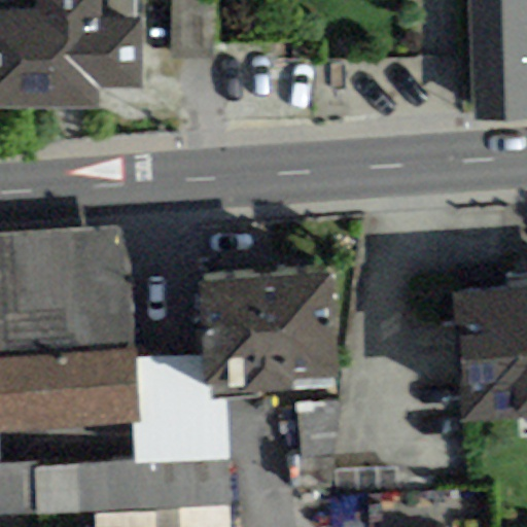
[(12,0),(13,10),(0,10),(0,110),(104,111),(104,91),(146,91),(146,21),(134,21),(134,0),(12,0)]
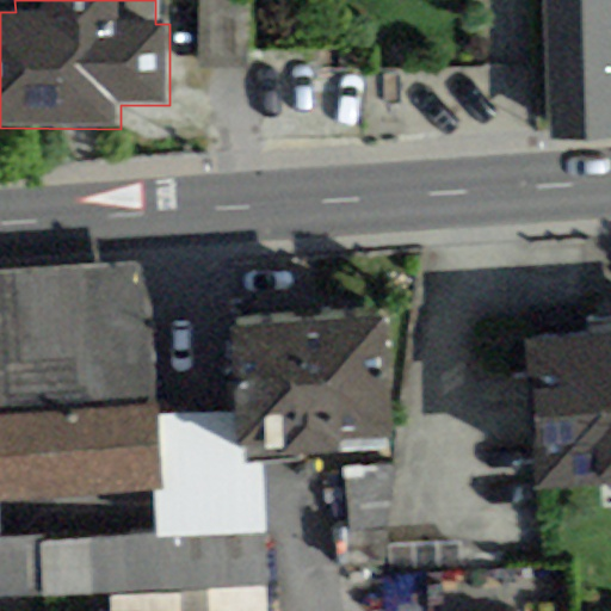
[(610,0),(541,0),(547,139),(610,136),(610,0)]
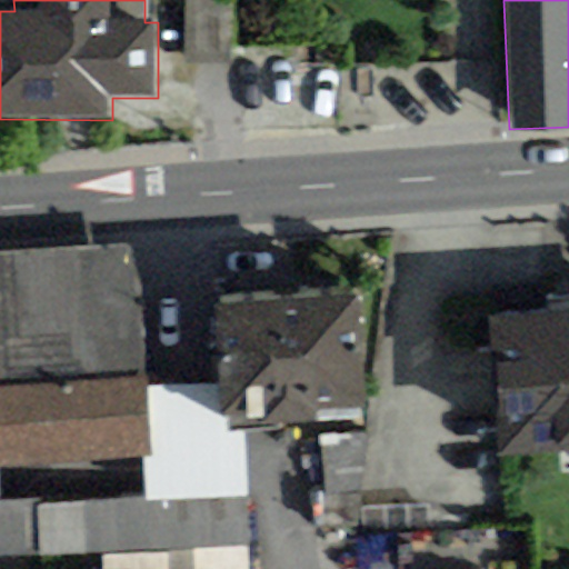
[(137,246),(0,252),(0,386),(145,376),(137,246)]
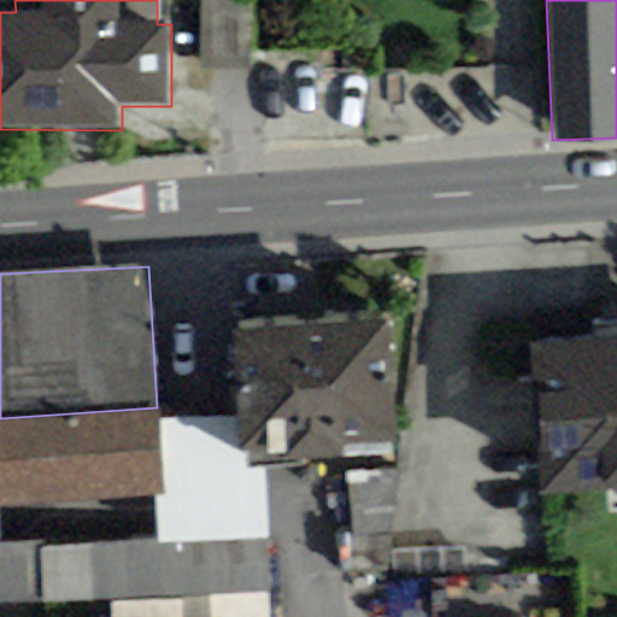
[(397,440),(387,319),(231,331),(239,416),(241,452),(250,452),(251,468),(262,468),(345,460),(344,445),(397,440)]
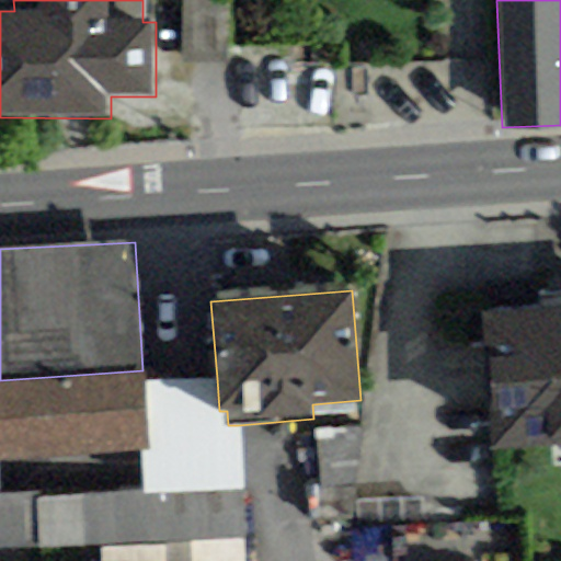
[(490,451),(560,446),(560,307),(480,313),(490,451)]
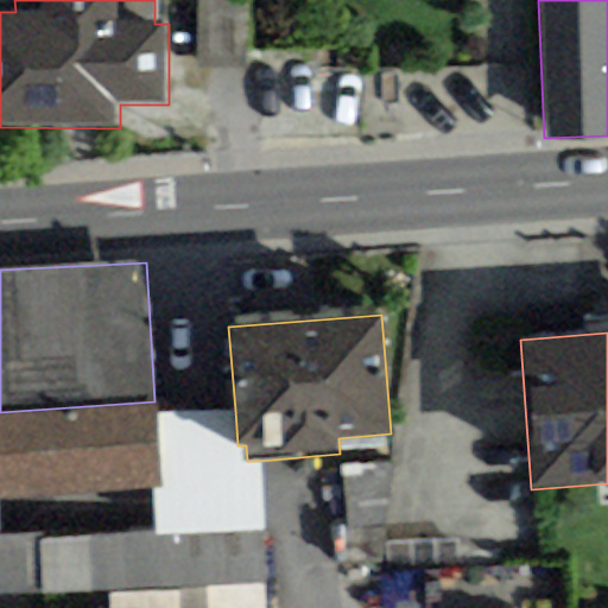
[(0,499),(153,488),(160,488),(156,412),(154,401),(0,412),(0,499)]
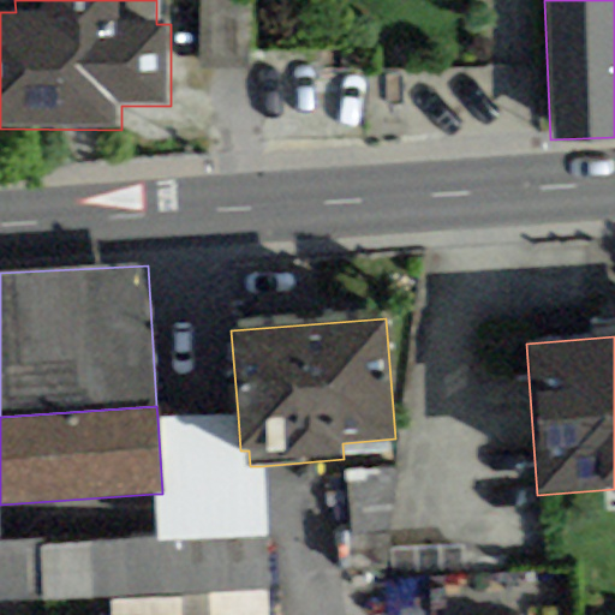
[(264,537),(261,466),(250,466),(249,451),(240,451),(238,415),(157,417),(162,494),(155,494),(157,538),(157,543),(264,537)]
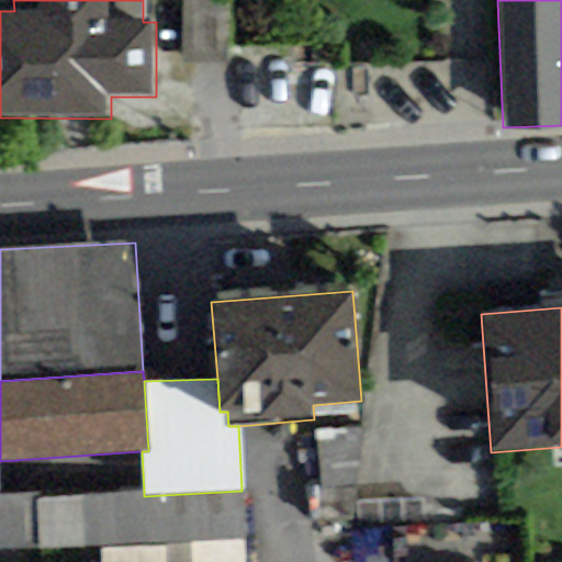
[(0,492),(0,552),(40,552),(36,501),(40,499),(38,491),(0,492)]
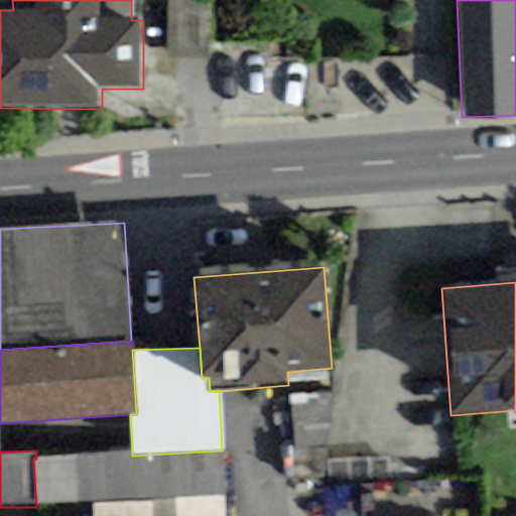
[(36,459),(33,460),(36,507),(93,503),(173,499),(223,496),(222,450),(132,456),(132,452),(36,459)]
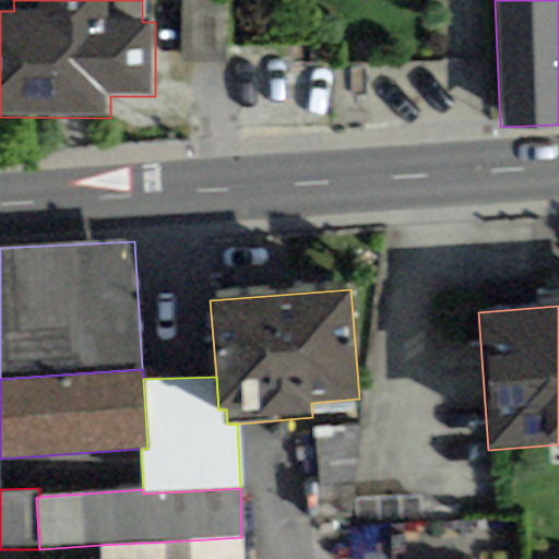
[(242,558),(241,537),(188,540),(188,558),(242,558)]
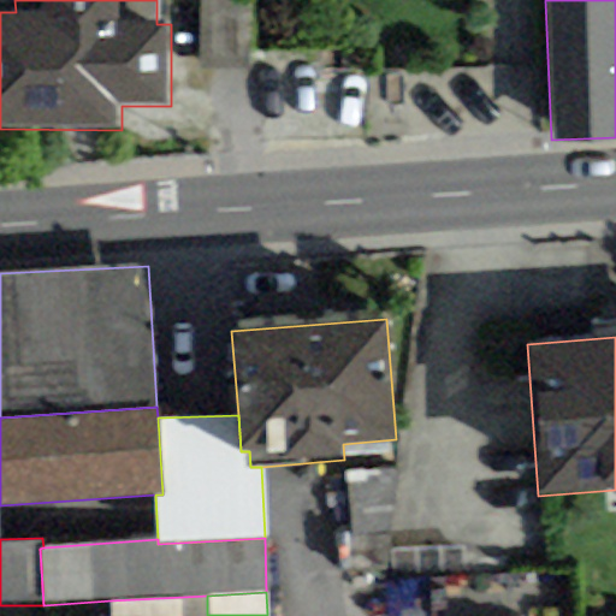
[(207,615),(207,596),(111,600),(111,615),(207,615)]
